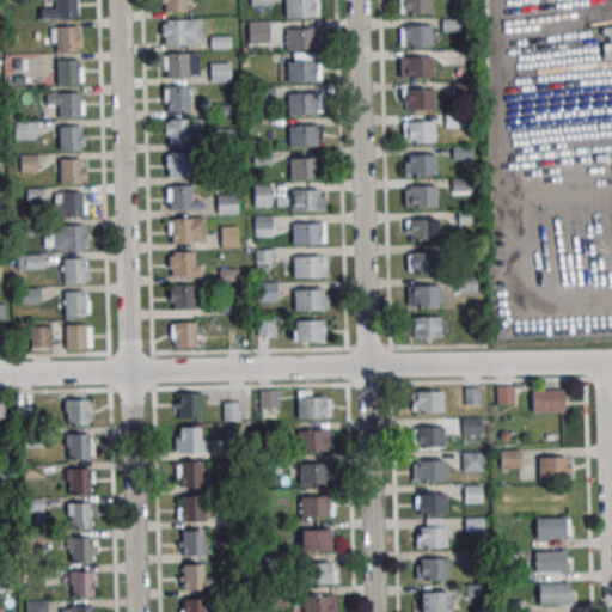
[(54,0),(74,0),(74,17),(54,18),(54,0)]
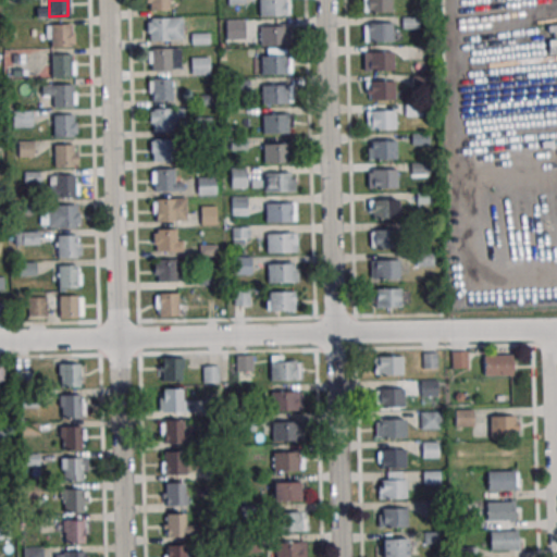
[(149,0),(166,0),(168,10),(149,11),(149,0)]
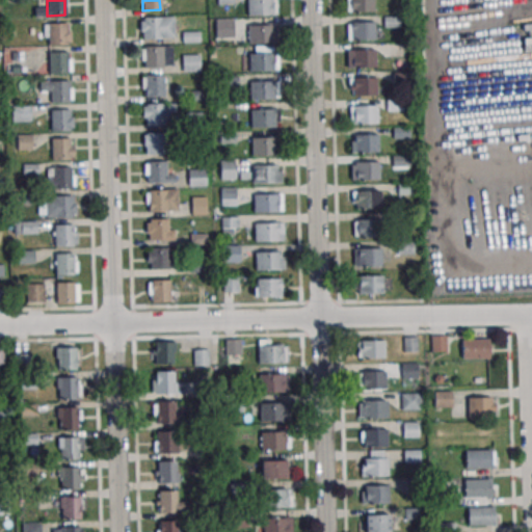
[(246,0),(270,0),(270,15),(246,16),(246,0)]
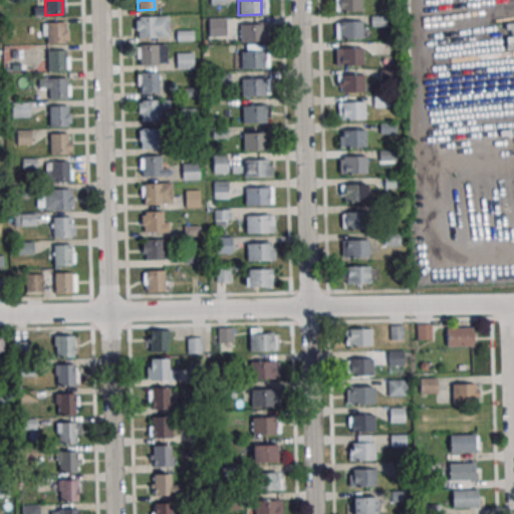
[(337,0),(360,0),(360,11),(337,11),(337,0)]
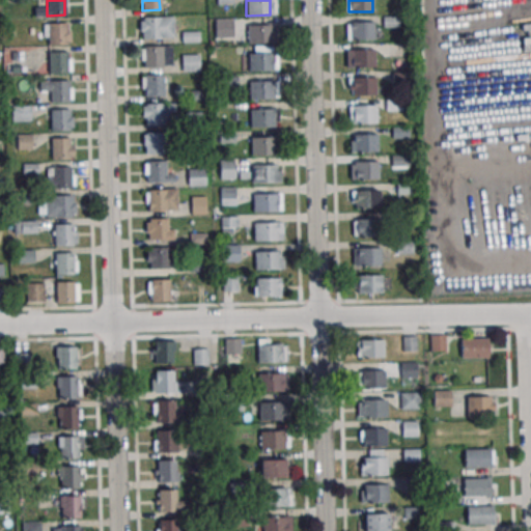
[(142,17),(160,17),(160,38),(142,38),(142,17)]
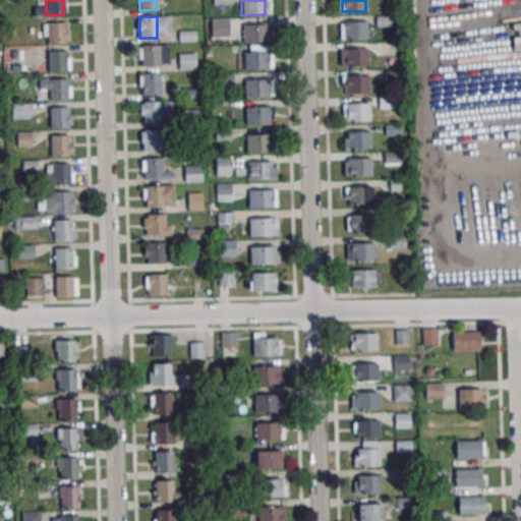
[(211,19),(227,19),(228,36),(211,36),(211,19)]
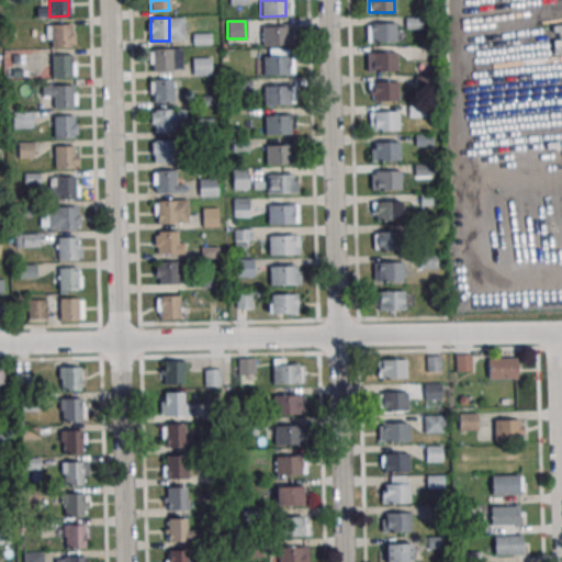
[(369,24),(394,23),(395,42),(370,42),(369,24)]
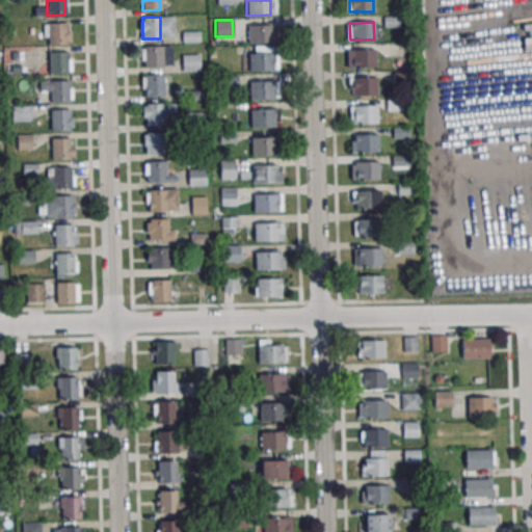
[(47,23),(64,23),(65,45),(48,45),(47,23)]
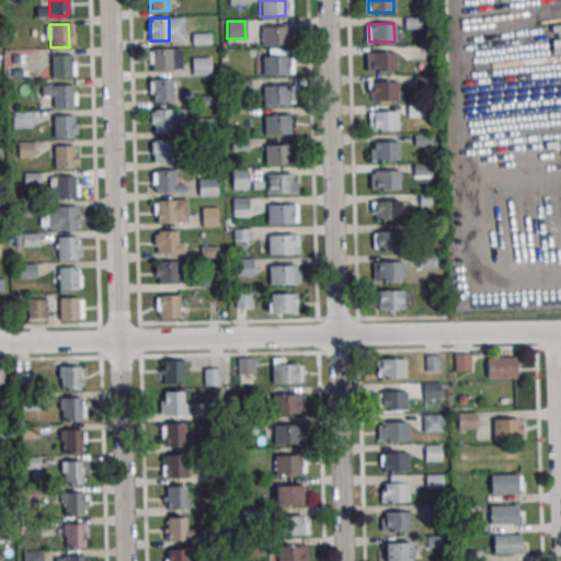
[(261,26),(286,26),(286,45),(261,45),(261,26)]
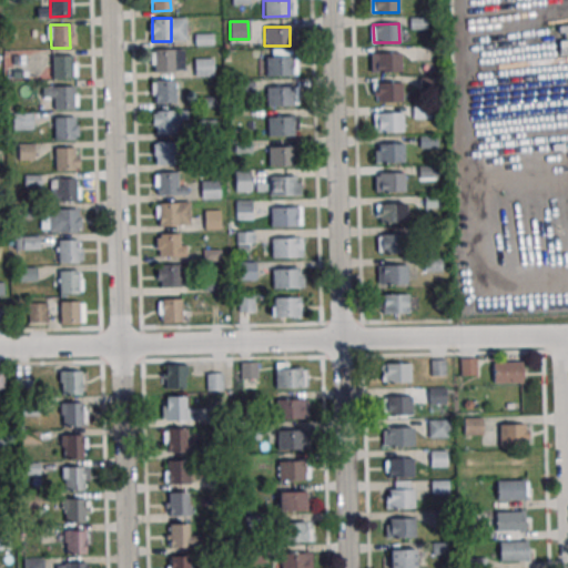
[(153,49),(172,49),(173,72),(154,72),(153,49)]
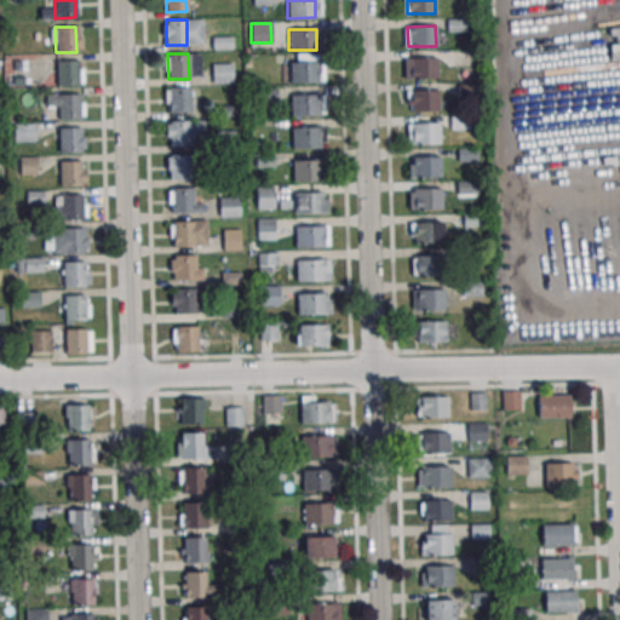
[(403,58),(436,58),(437,78),(403,79),(403,58)]
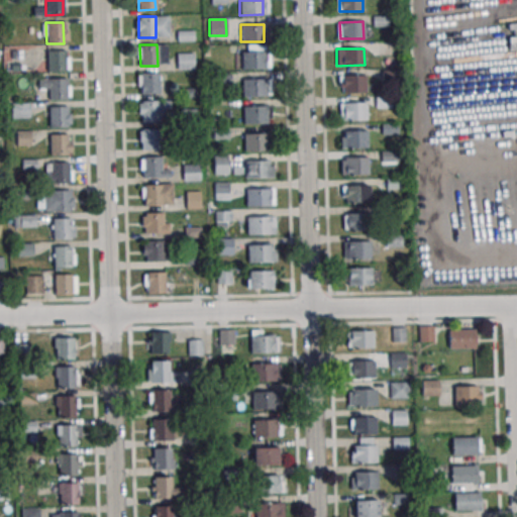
[(46,49),(64,49),(64,71),(46,71),(46,49)]
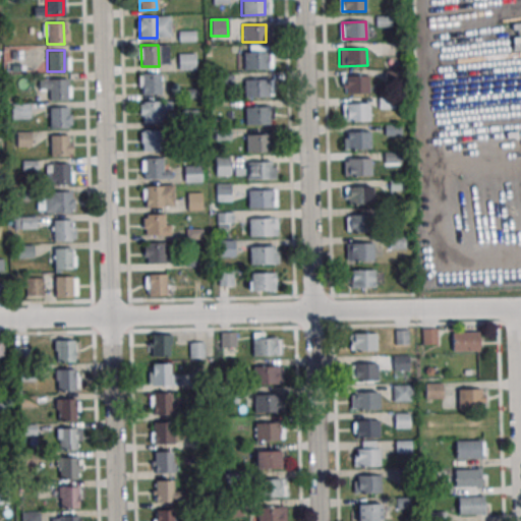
[(243,53),(267,52),(267,69),(243,69),(243,53)]
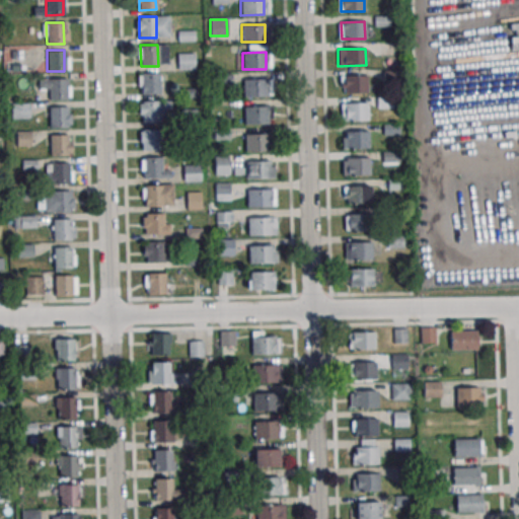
[(176,54),(194,53),(195,69),(177,70),(176,54)]
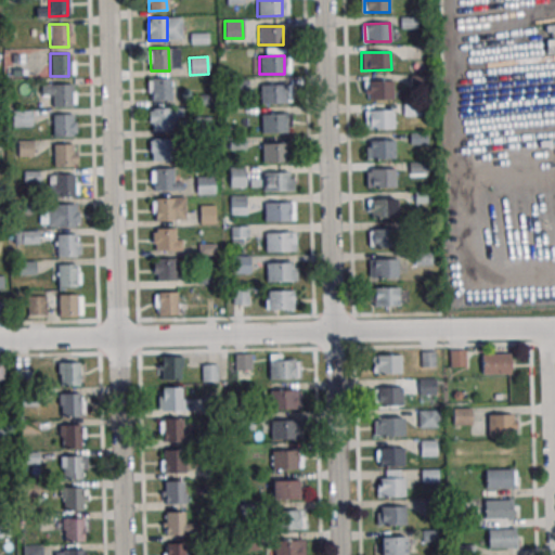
[(151,78),(169,78),(169,100),(152,101),(151,78)]
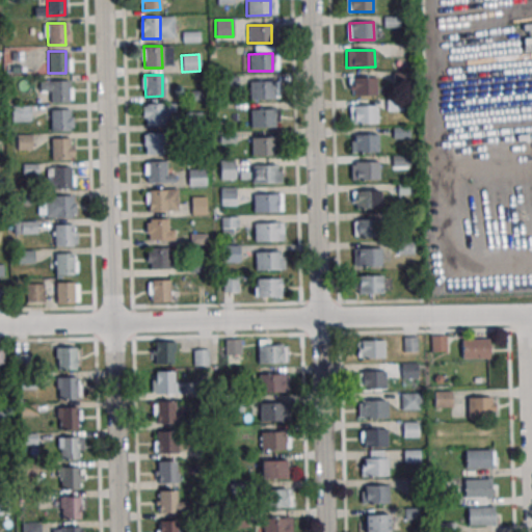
[(220,75),(237,75),(237,87),(220,88),(220,75)]
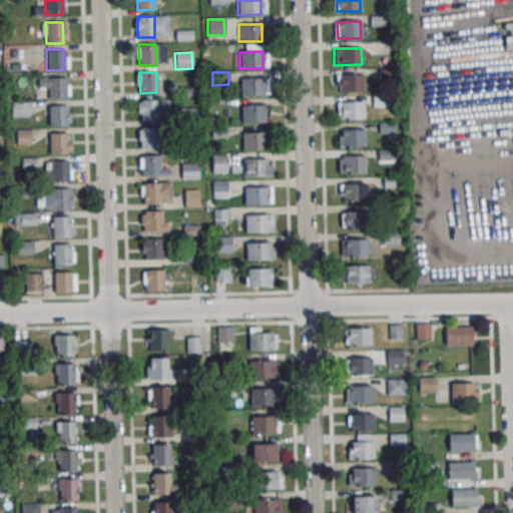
[(340,75),(363,74),(363,91),(340,91),(340,75)]
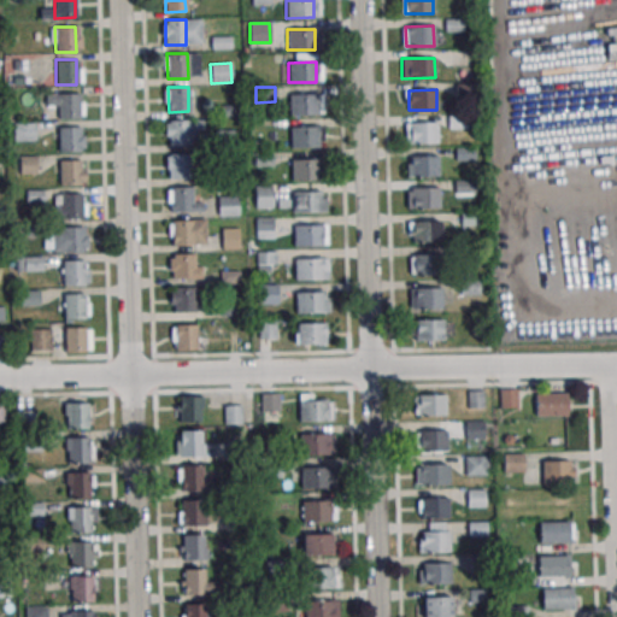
[(57,94),(77,93),(78,118),(58,118),(57,94)]
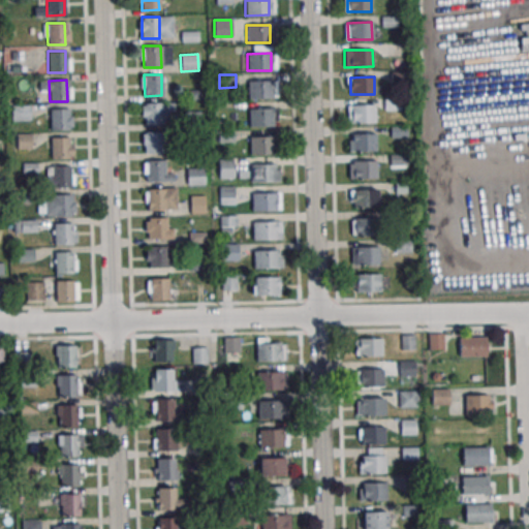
[(247,82),(271,81),(271,98),(247,99),(247,82)]
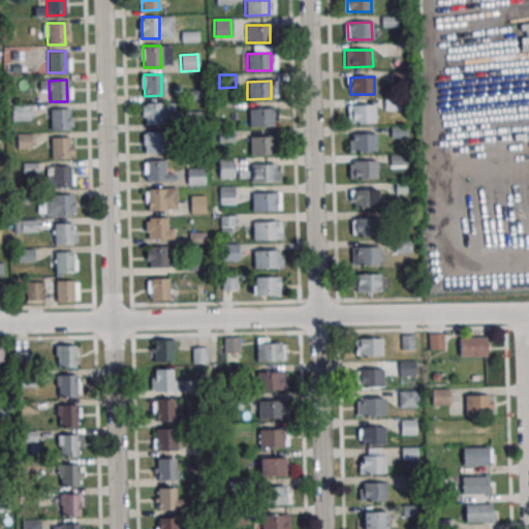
[(145,102),(162,102),(162,124),(145,124),(145,102)]
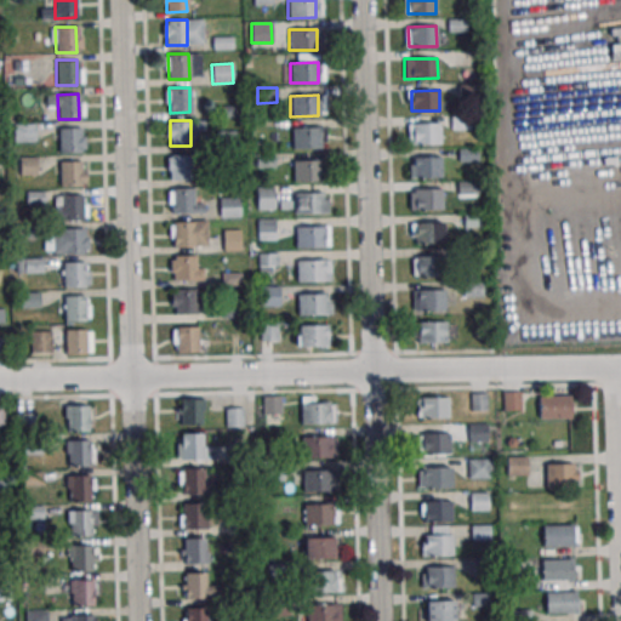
[(411,124),(439,123),(439,143),(411,143),(411,124)]
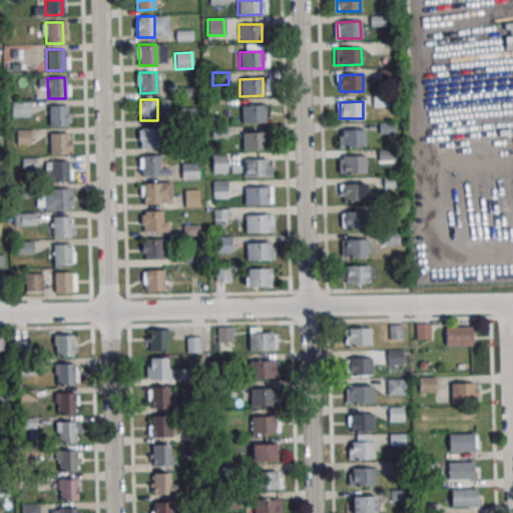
[(48,105),(65,105),(65,126),(48,126),(48,105)]
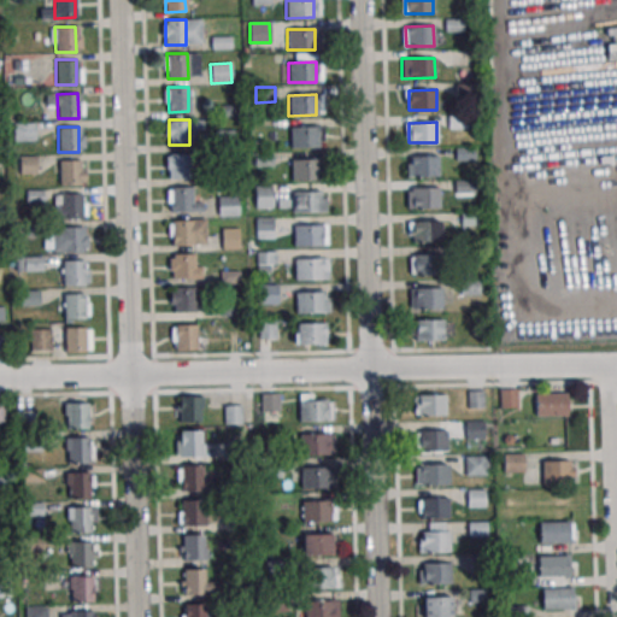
[(289,128),(317,127),(317,147),(291,148),(289,128)]
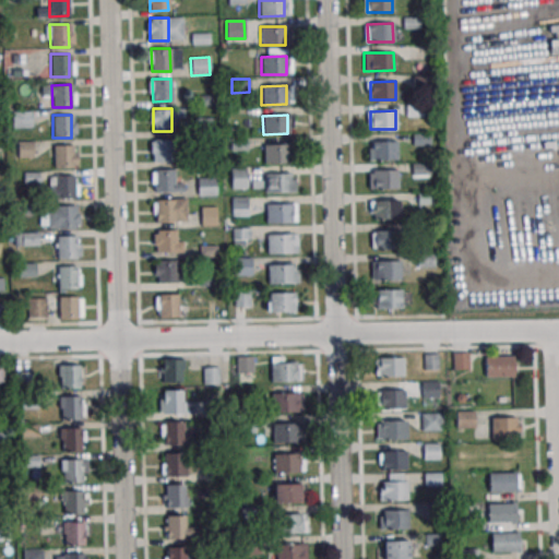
[(194,118),(211,118),(212,134),(194,135),(194,118)]
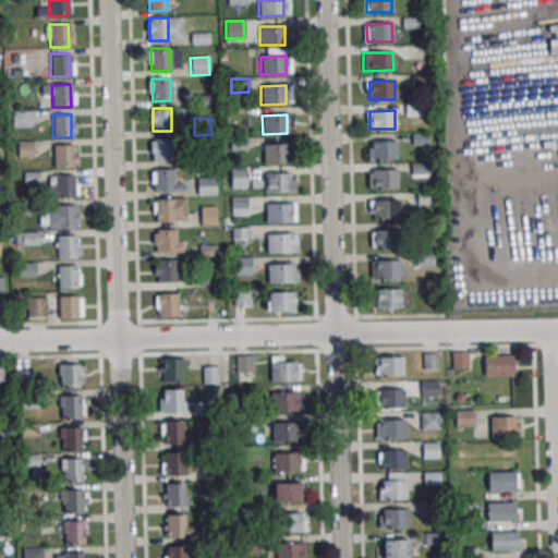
[(153,138),(171,138),(171,160),(154,161),(153,138)]
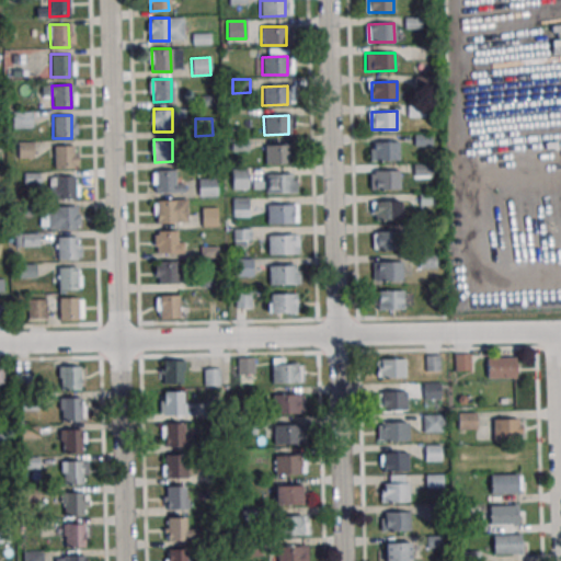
[(373,142),(398,141),(399,160),(374,160),(373,142)]
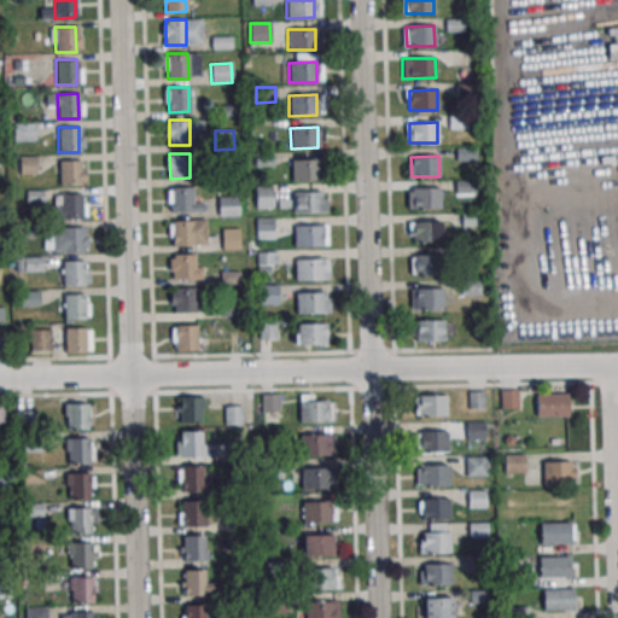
[(36,173),(36,157),(22,157),(22,173),(36,173)]
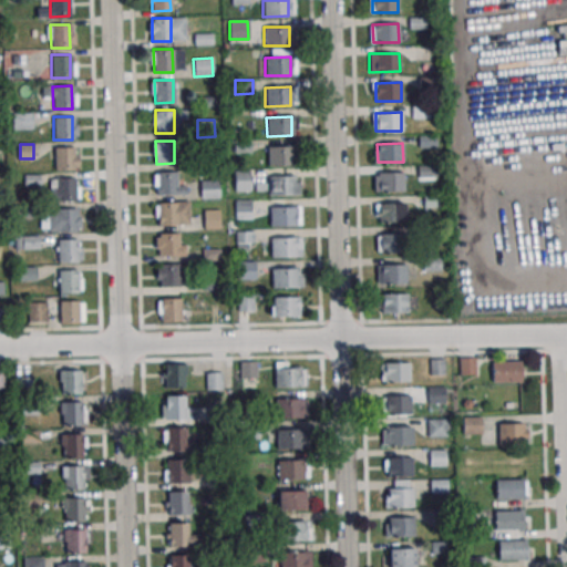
[(54,147),(72,147),(73,171),(54,171),(54,147)]
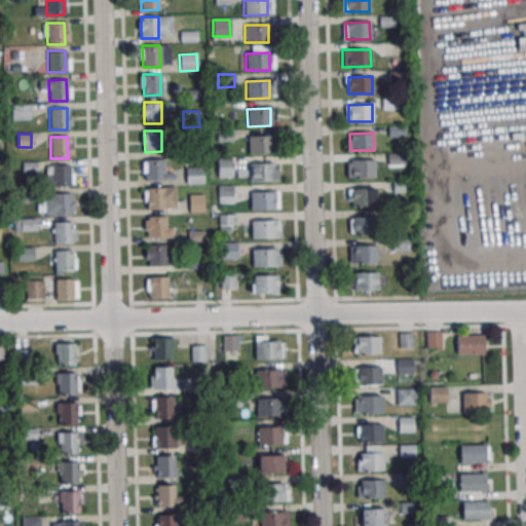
[(248,137),(271,137),(271,153),(248,154),(248,137)]
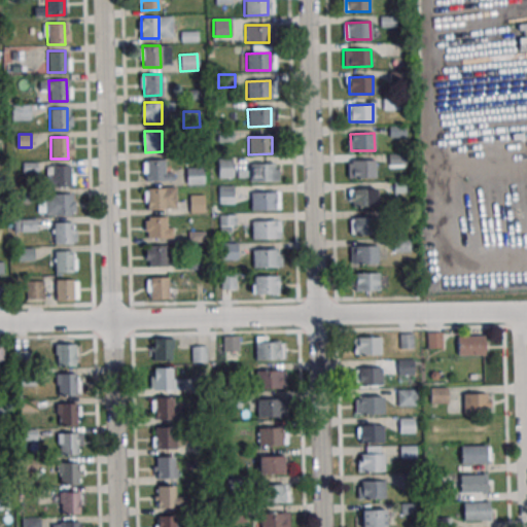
[(216,159),(231,157),(232,177),(217,177),(216,159)]
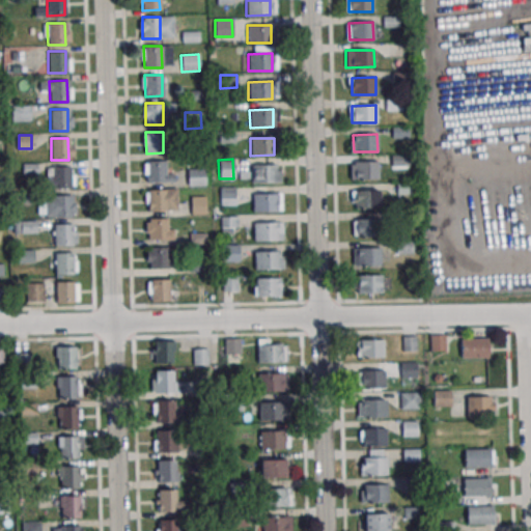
[(146,161),(164,160),(165,182),(147,182),(146,161)]
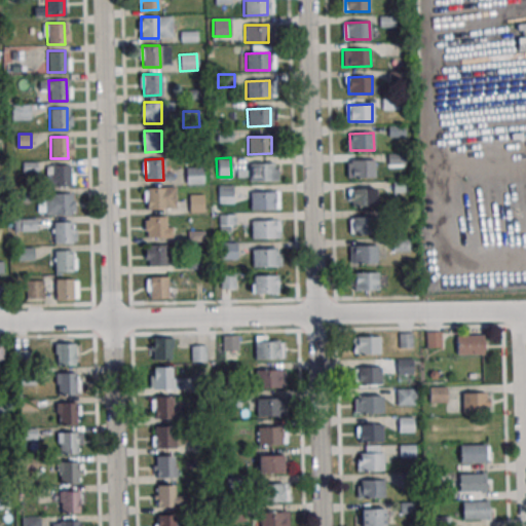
[(350,160),(374,160),(374,178),(350,178),(350,160)]
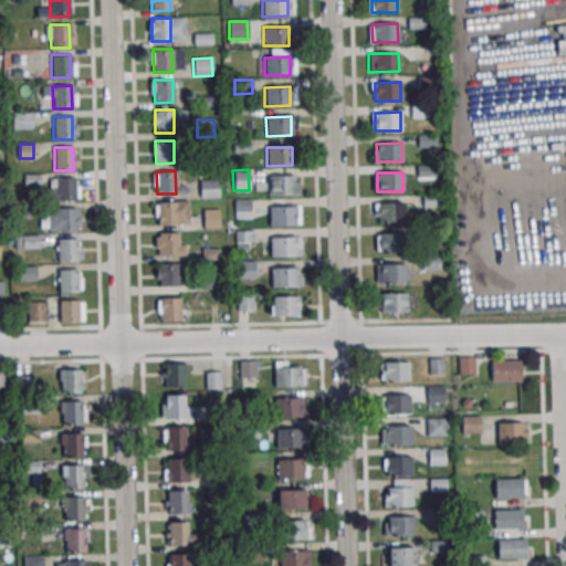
[(268,176),(293,176),(293,195),(268,195),(268,176)]
